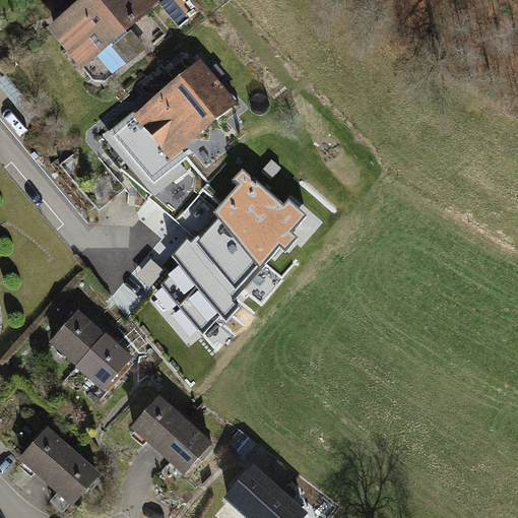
[(160,3),(157,0),(76,0),(45,24),(76,66),(160,3)]
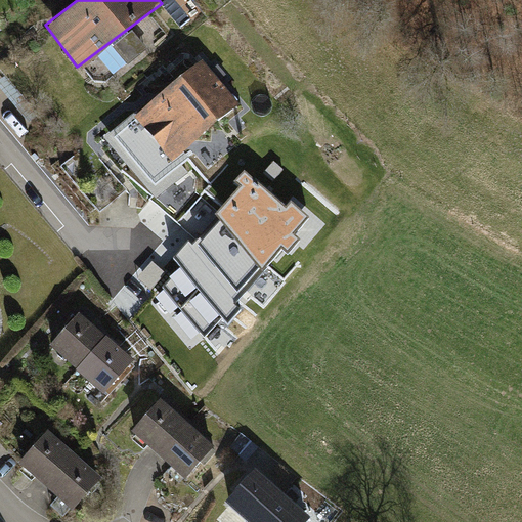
[(128,64),(154,45),(138,27),(114,46),(128,64)]
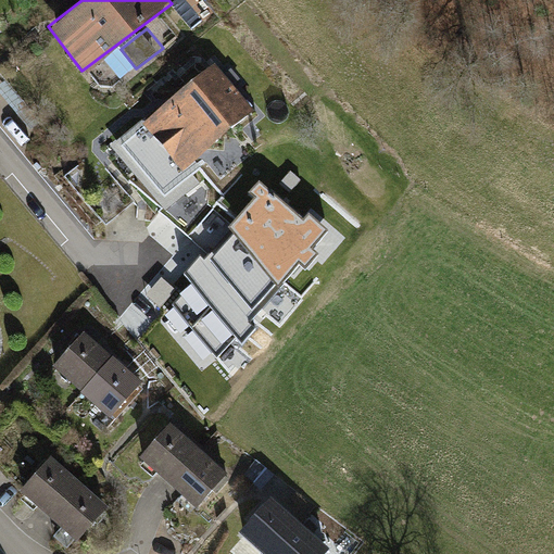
[(179,166),(252,109),(214,61),(141,118),(179,166)]
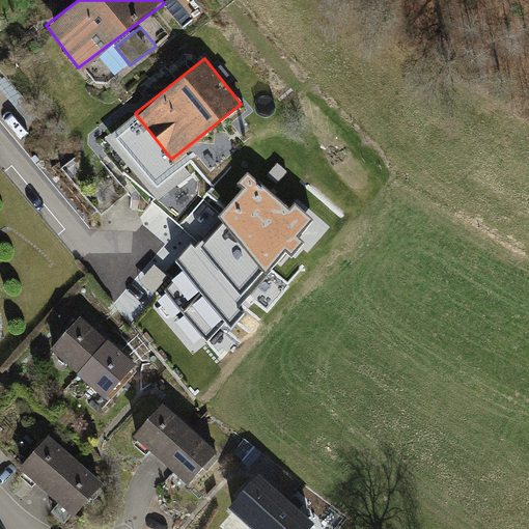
[(267,262),(313,215),(267,169),(220,217),(267,262)]
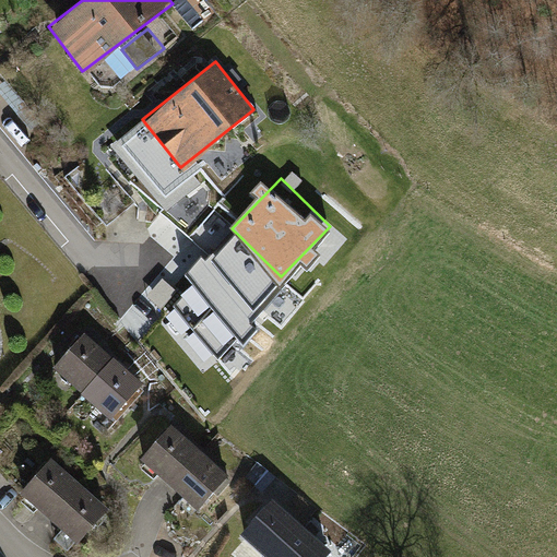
[(57,363),(113,416),(143,383),(87,331),(57,363)]
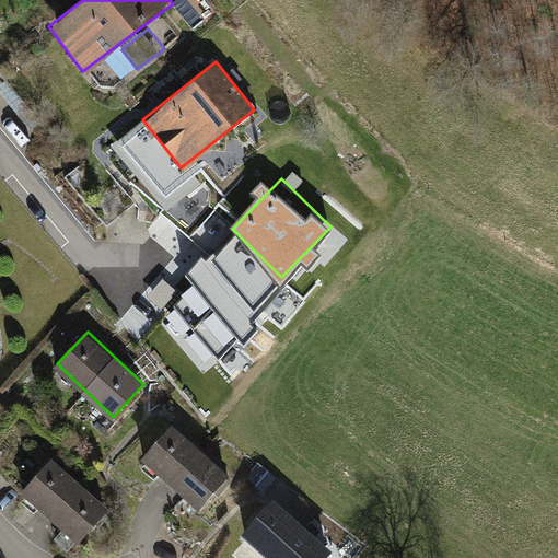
[(190,506),(222,474),(167,418),(135,450),(190,506)]
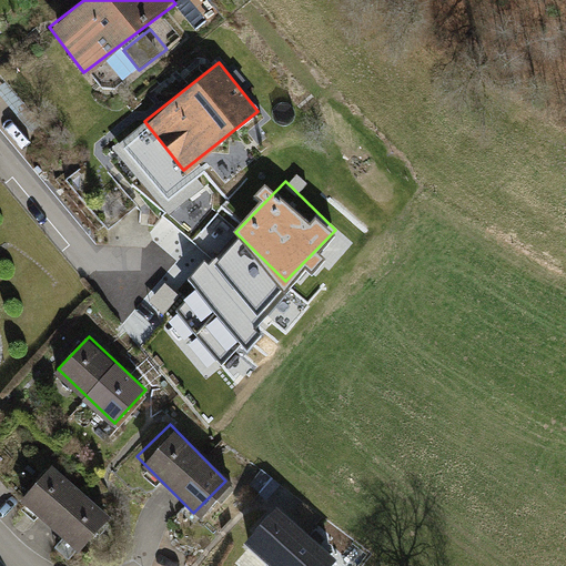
[(71,548),(104,514),(48,460),(14,494),(71,548)]
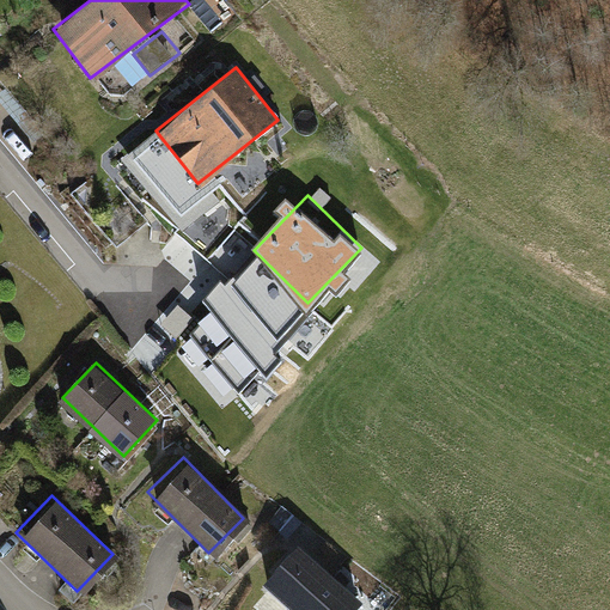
[(353,609),(359,604),(296,549),(264,583),(294,609),(353,609)]
